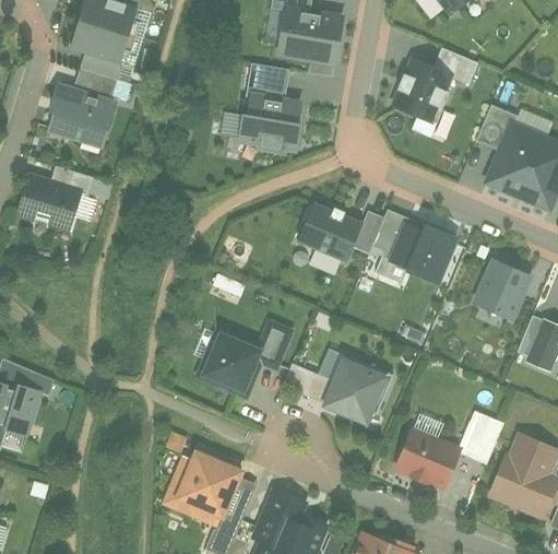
[(79,0),(75,15),(130,27),(137,0),(79,0)]
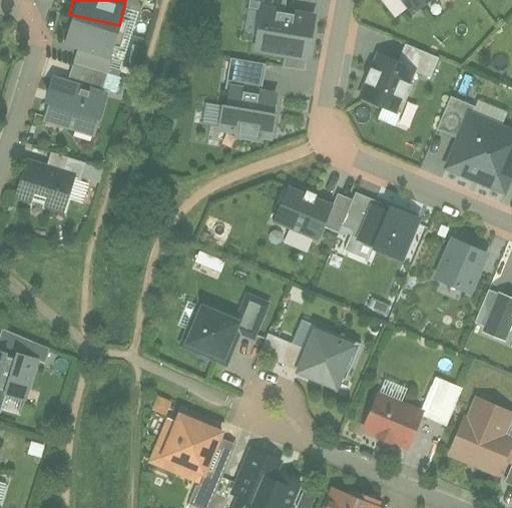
[(263,10),(257,50),(313,58),(319,13),(286,9),(287,0),(248,0),(247,8),(263,10)]
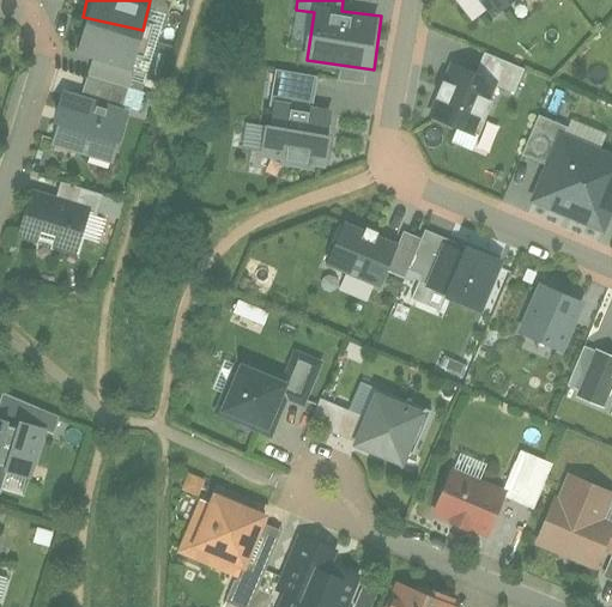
[(474,0),(490,23),(525,0),(474,0)]
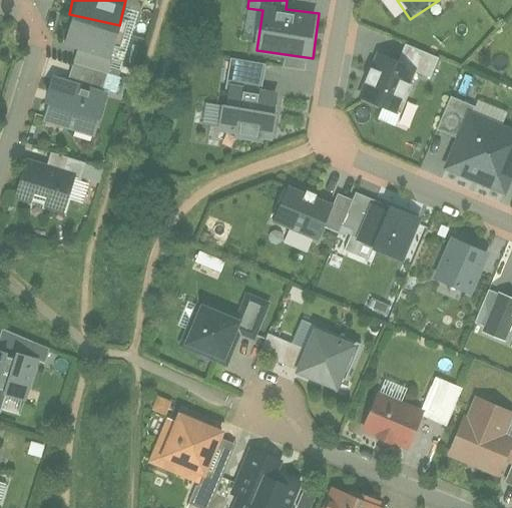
[(63,39),(113,50),(119,25),(69,14),(63,39)]
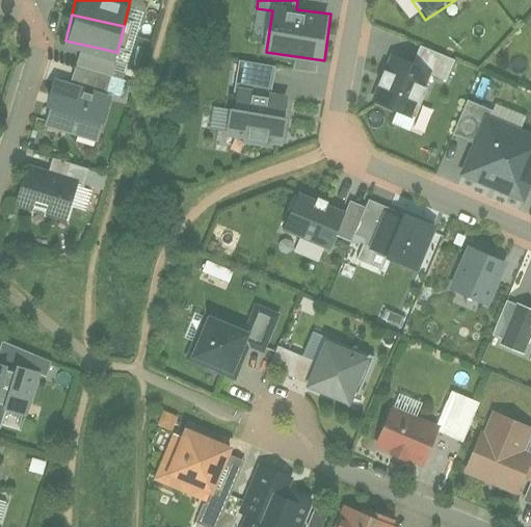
[(413,120),(429,73),(389,58),(372,105),(413,120)]
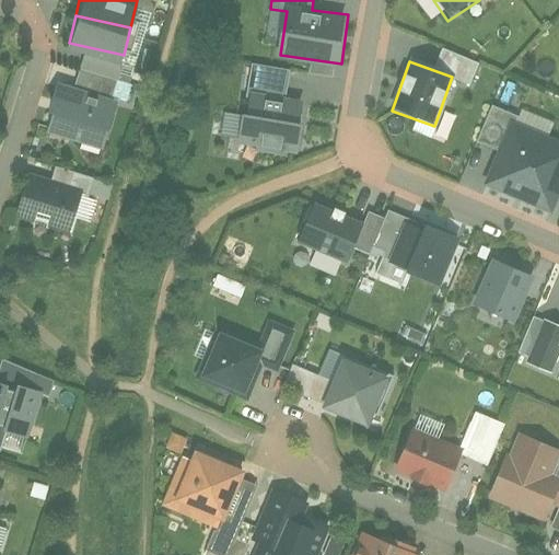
[(251,62),(237,141),(298,152),(306,102),(282,99),(288,69),(251,62)]
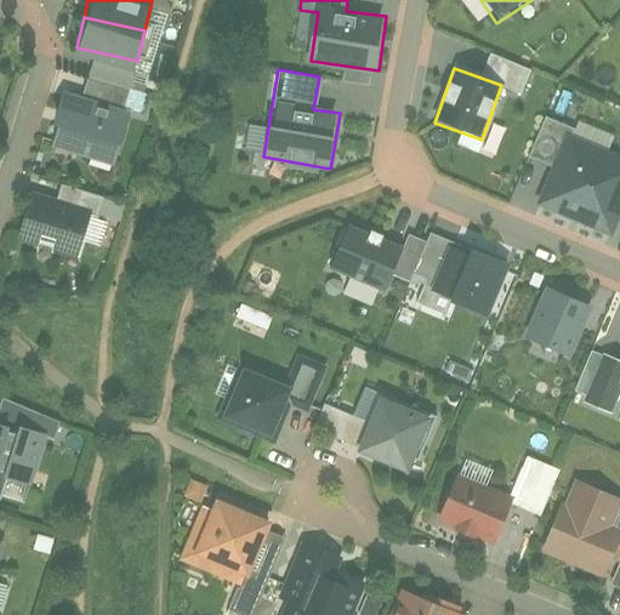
[(114,160),(129,106),(70,91),(56,144),(114,160)]
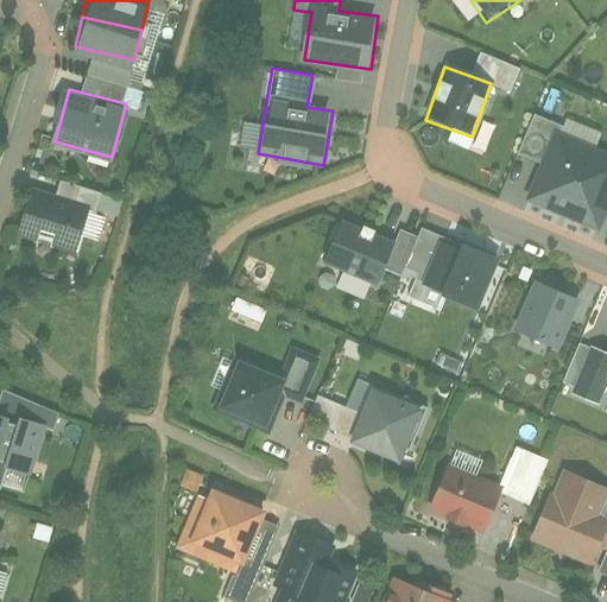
[(531,202),(598,232),(606,208),(606,158),(561,139),(566,128),(533,115),(517,154),(547,168),(531,202)]
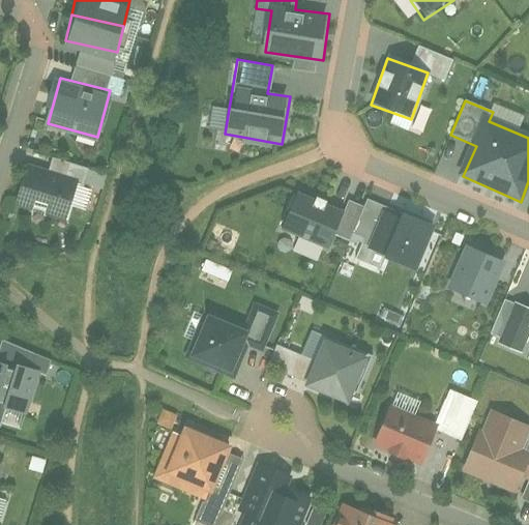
[(70,214),(81,178),(31,164),(21,201),(70,214)]
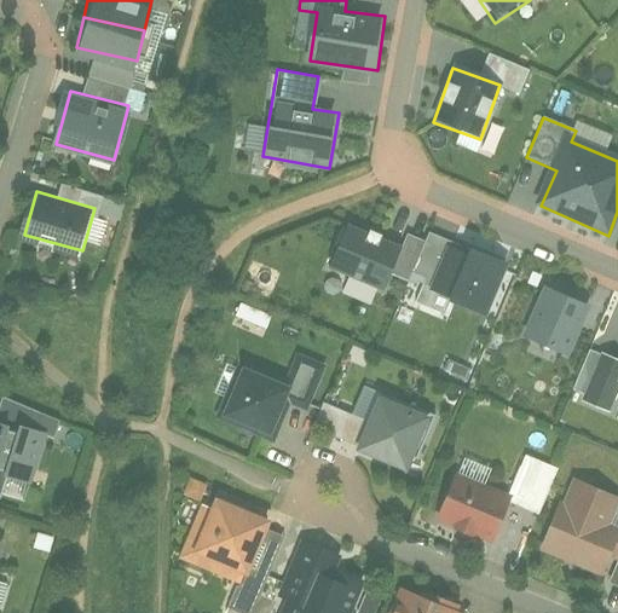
[(383,282),(400,242),(347,220),(331,261),(383,282)]
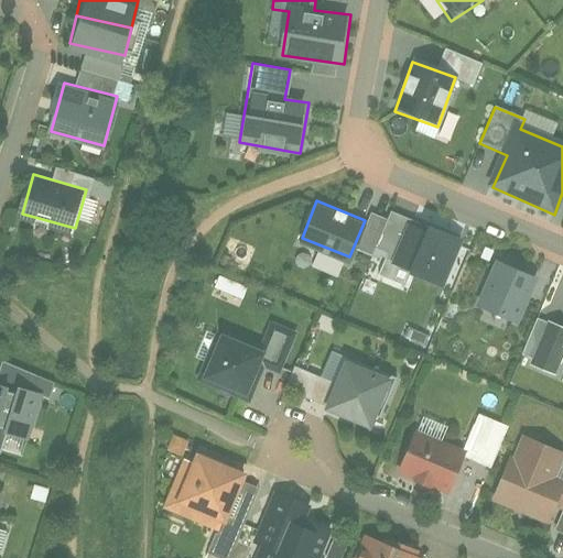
[(448,285),(465,238),(411,219),(394,266),(448,285)]
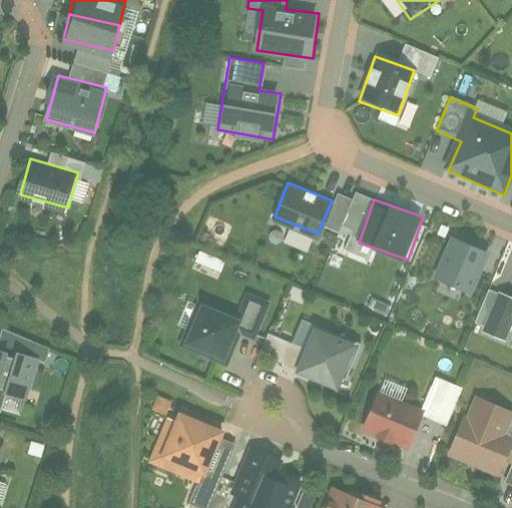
[(490,252),(453,237),(434,282),(472,298),(490,252)]
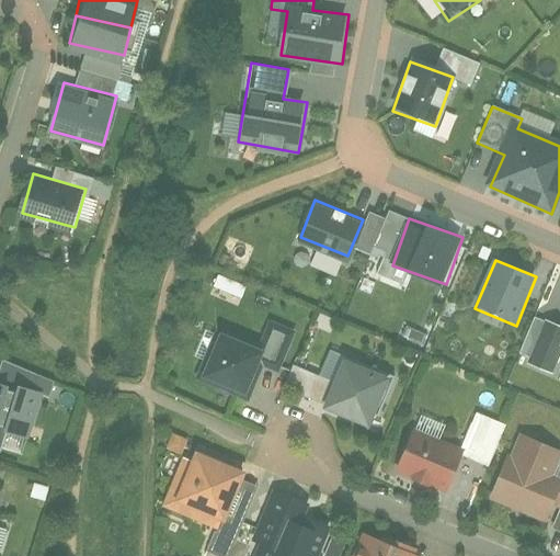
[(559,327),(545,321),(529,364),(551,373),(559,349),(559,327)]
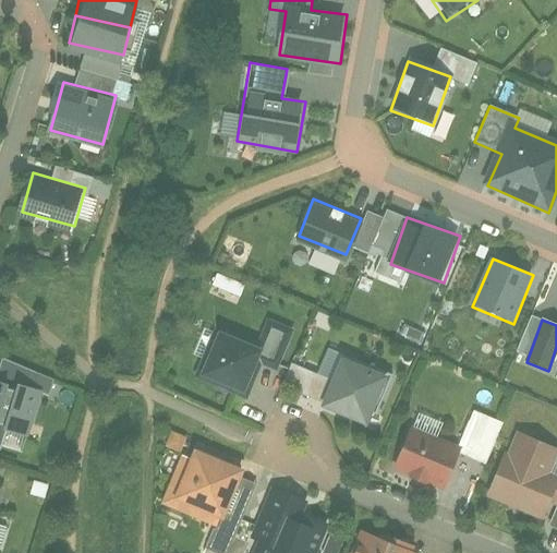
[(215,323),(195,372),(243,392),(264,343),(215,323)]
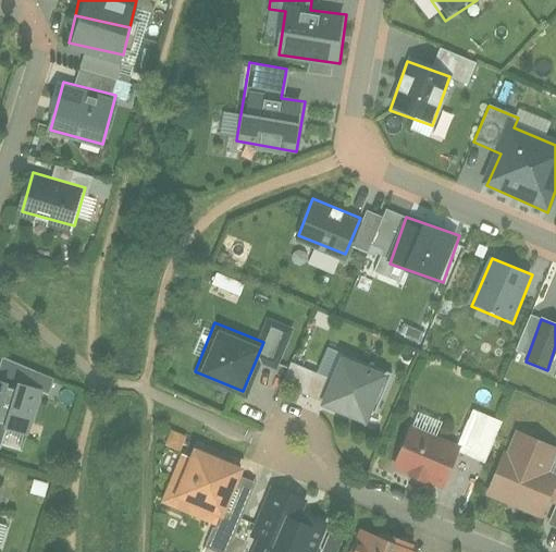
[(338,352),(319,401),(369,420),(388,371),(338,352)]
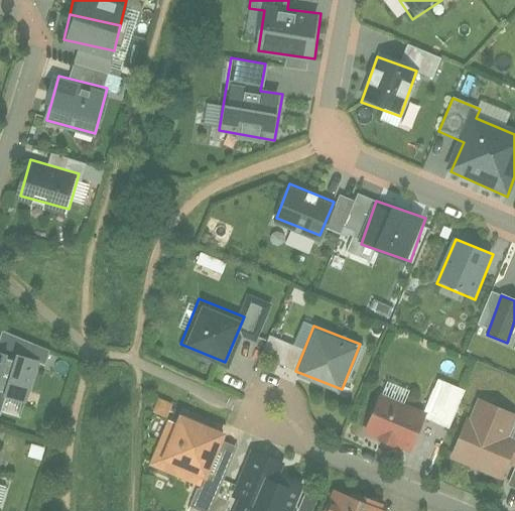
[(268,333),(263,348),(278,353),(283,337),(268,333)]
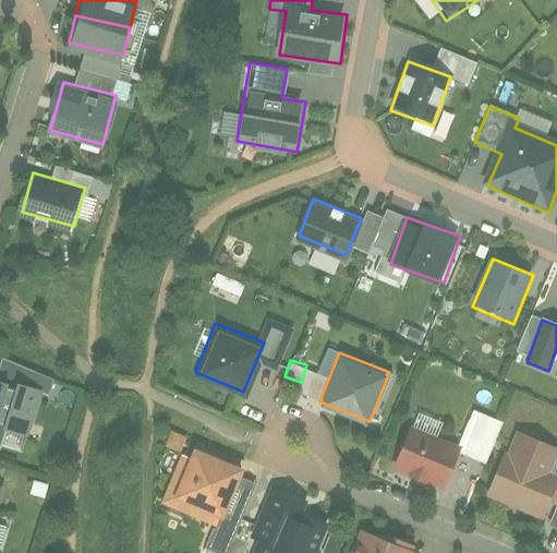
[(0,427),(27,436),(43,391),(0,376),(0,427)]
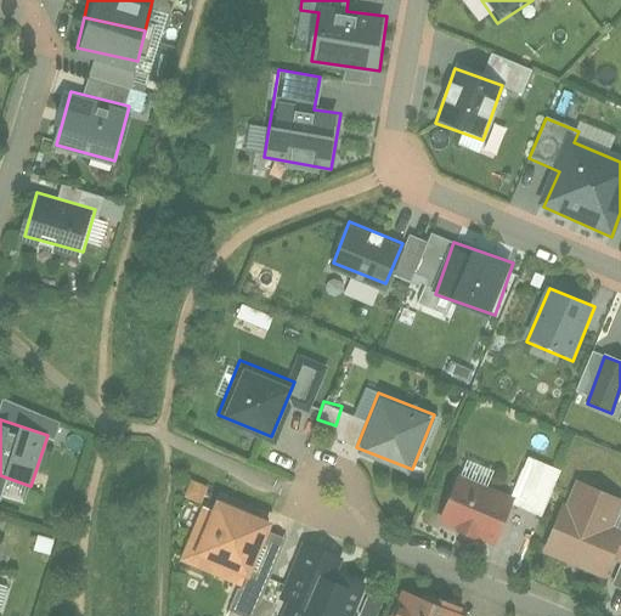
[(455,472),(438,515),(496,540),(514,496),(455,472)]
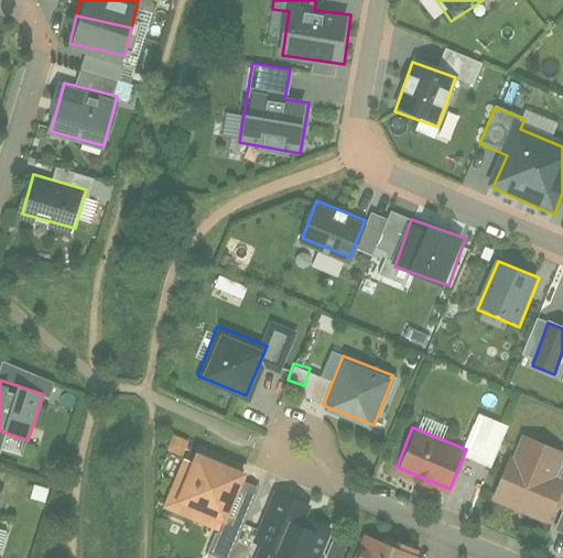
[(562,448),(521,429),(490,498),(552,525),(562,501),(562,478),(554,474),(562,455),(562,448)]
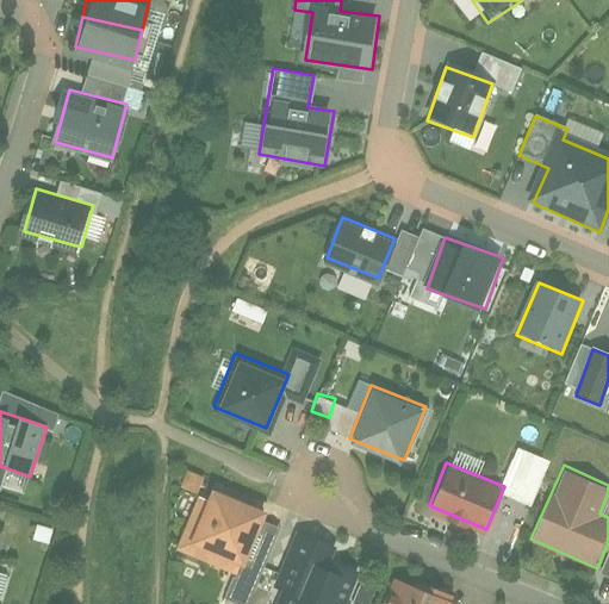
[(198,483),(172,543),(238,572),(265,511),(198,483)]
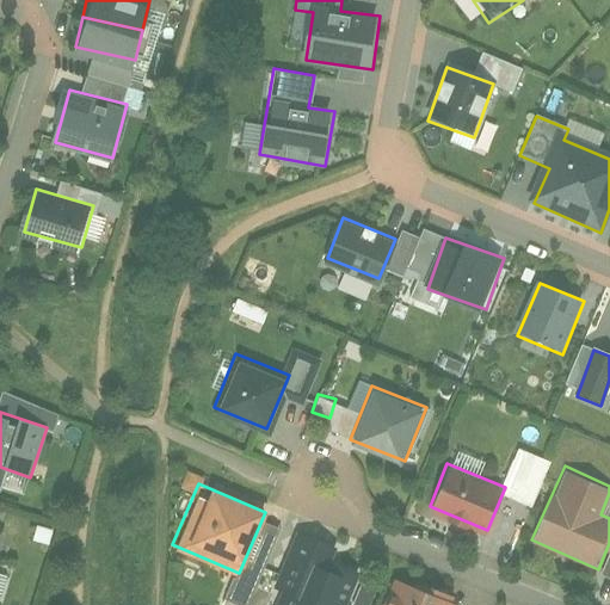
[(347,604),(358,579),(325,567),(333,544),(301,533),(281,590),(273,604),(347,604)]
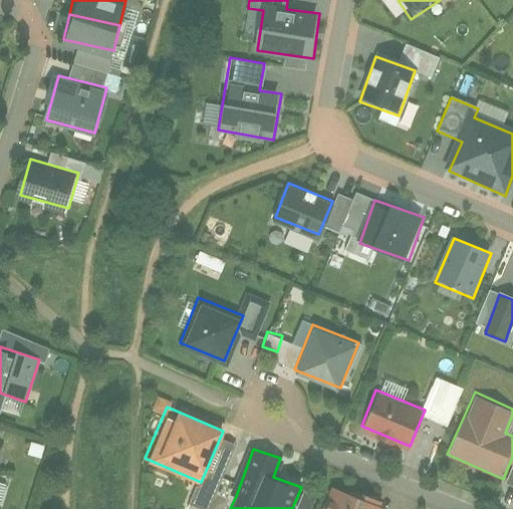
[(333,484),(323,508),(376,508),(379,502),(333,484)]
